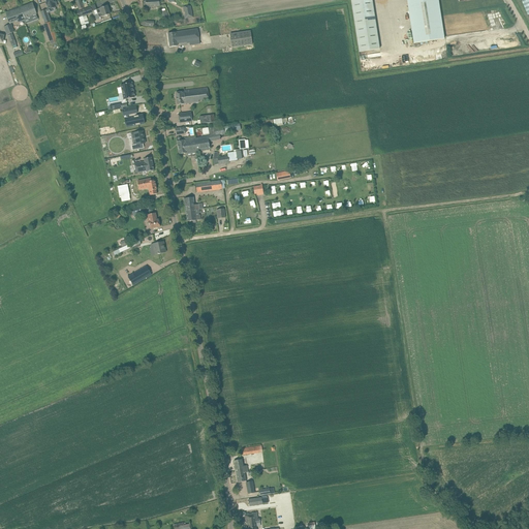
[(44,0),(47,5),(49,9),(56,7),(56,6),(57,6),(55,0),(44,0)]
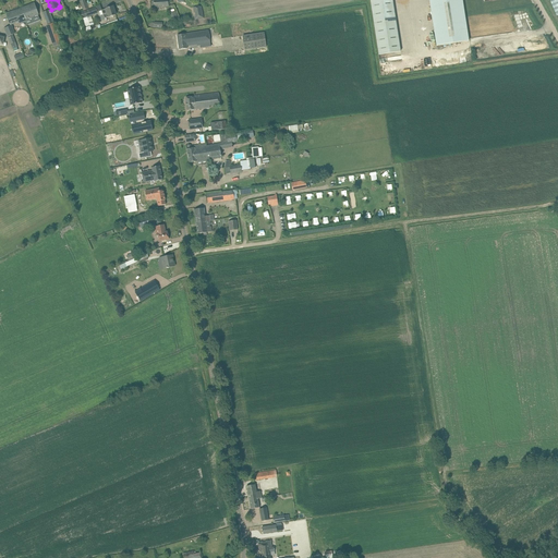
[(168,0),(161,0),(154,1),(155,10),(158,9),(158,8),(169,7),(168,0)]
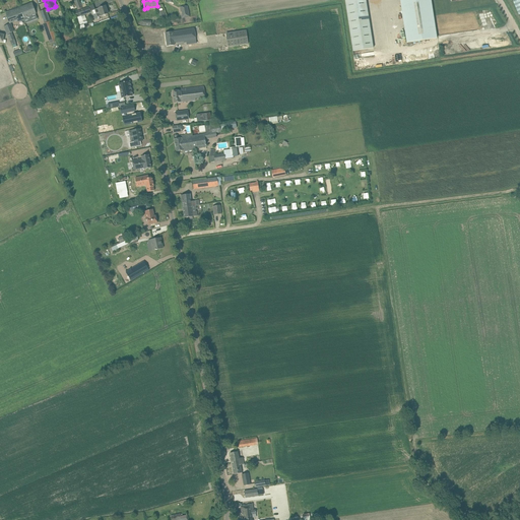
[(399,0),(407,43),(437,38),(431,0),(399,0)]
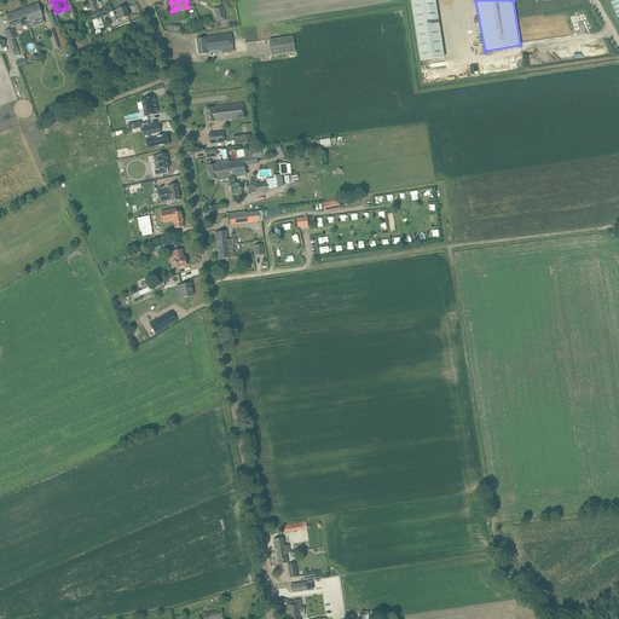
[(38,4),(22,10),(24,16),(25,15),(29,24),(35,21),(36,21),(42,18),(44,18),(40,10),(38,4)]
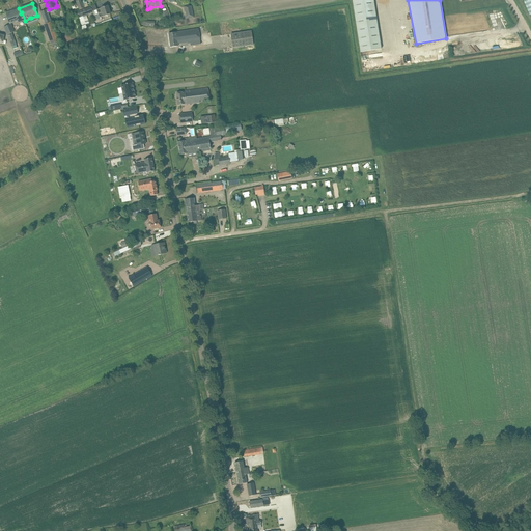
[(96,9),(95,4),(90,6),(91,7),(76,12),(79,21),(81,25),(80,26),(82,31),(87,29),(91,28),(91,27),(95,26),(94,23),(92,24),(92,23),(90,24),(91,26),(86,27),(83,16),(92,12),(92,11),(96,10),(96,9)]
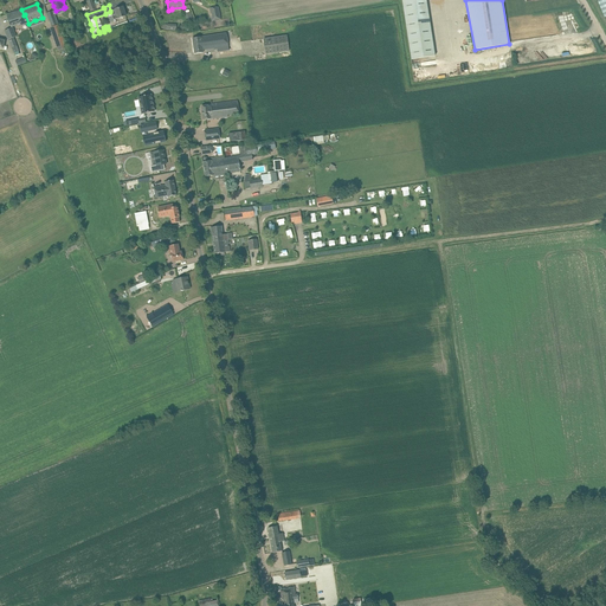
[(117,8),(110,11),(110,12),(113,15),(109,18),(110,23),(114,21),(114,20),(118,19),(126,15),(123,7),(117,8)]
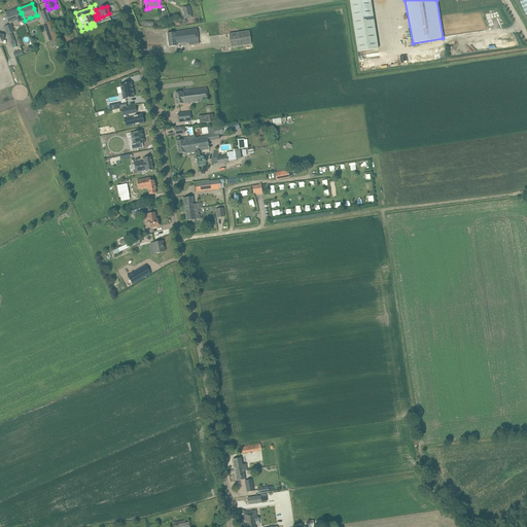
[(192,18),(190,6),(182,7),(183,12),(184,12),(184,15),(183,15),(184,19),(192,18)]
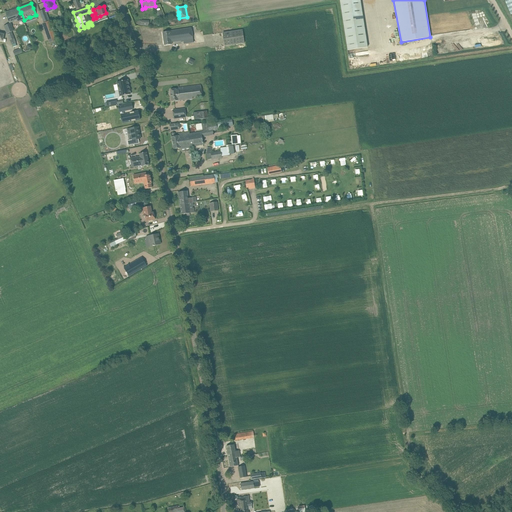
[(6,13),(8,17),(10,23),(17,20),(18,22),(24,20),(21,12),(20,13),(18,8),(6,13)]
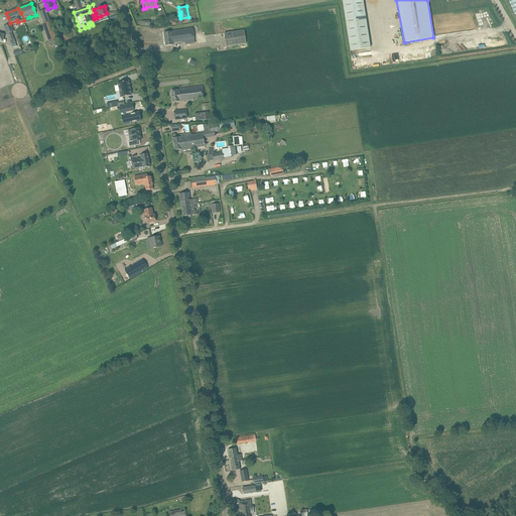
[(40,11),(44,22),(51,19),(51,17),(47,18),(44,10),(40,11)]
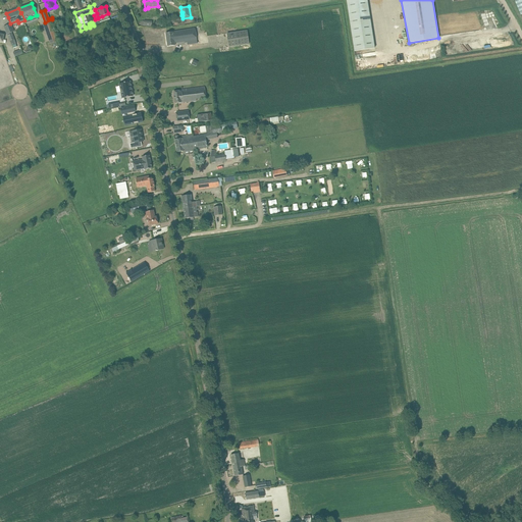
[(57,42),(50,21),(43,24),(50,44),(57,42)]
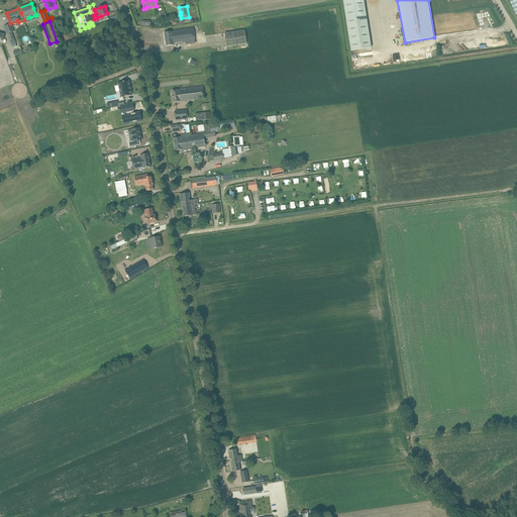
[(3,26),(6,34),(7,33),(11,45),(16,43),(12,32),(14,31),(11,23),(3,26)]
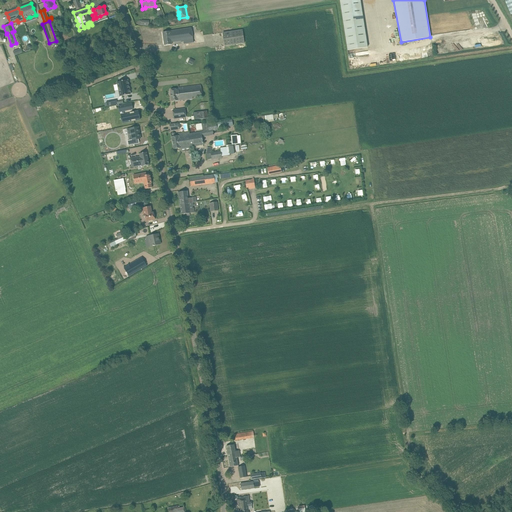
[(203,37),(217,34),(216,24),(202,27),(203,37)]
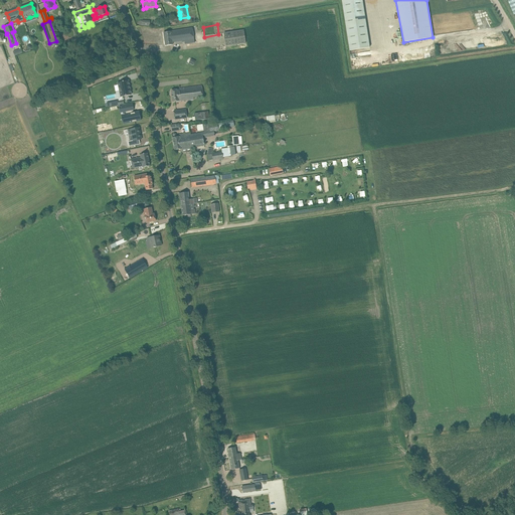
[(164,32),(165,45),(171,44),(171,42),(184,40),(185,44),(194,43),(192,28),(171,31),(164,32)]
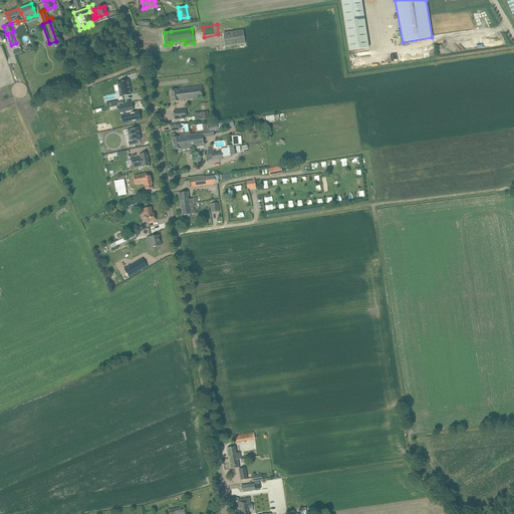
[(225,46),(230,46),(245,44),(243,30),(223,33),(225,46)]
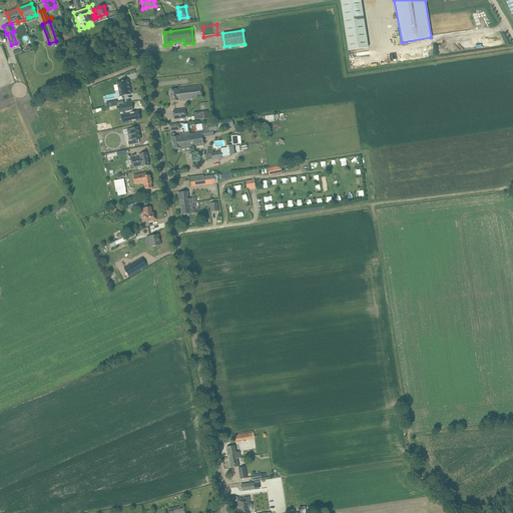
[(123,81),(117,82),(120,96),(130,94),(128,80),(126,80),(126,79),(122,80),(123,81)]
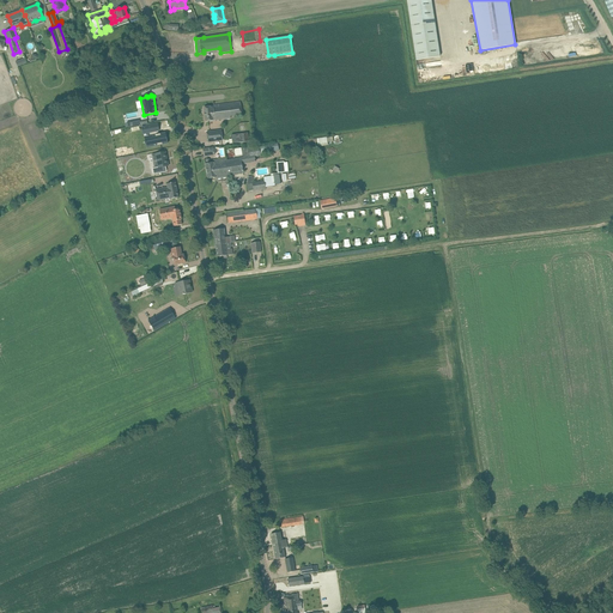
[(206,122),(212,121),(231,119),(230,117),(242,115),(241,102),(219,104),(213,104),(214,107),(204,108),(206,122)]
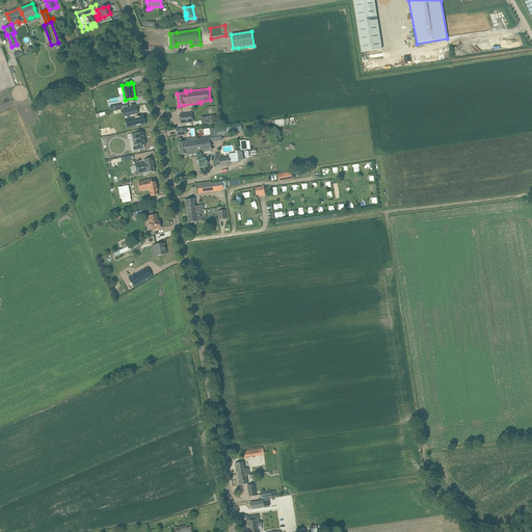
[(107,101),(104,94),(99,96),(98,94),(94,96),(99,109),(105,107),(103,103),(107,101)]
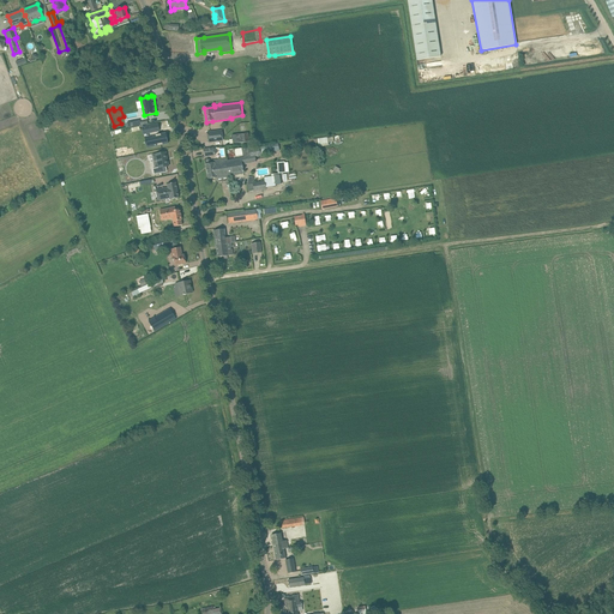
[(166,137),(164,133),(160,134),(160,131),(158,124),(143,127),(144,133),(150,132),(151,136),(145,137),(148,148),(152,146),(168,144),(167,137),(166,137)]
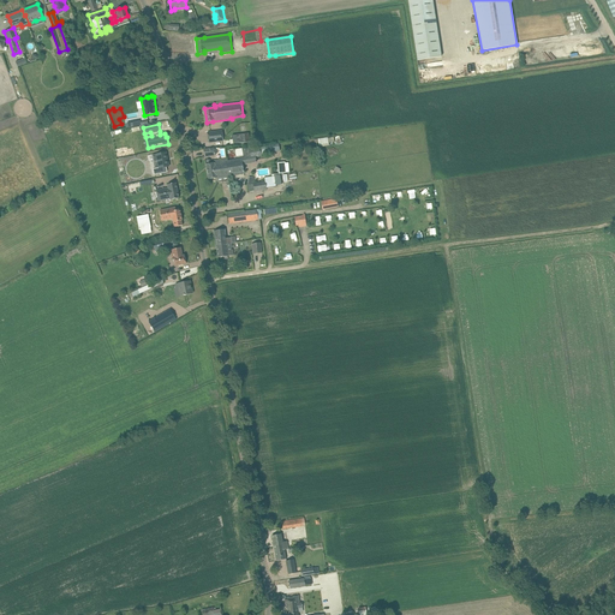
[(224,141),(222,130),(208,132),(209,142),(224,141)]
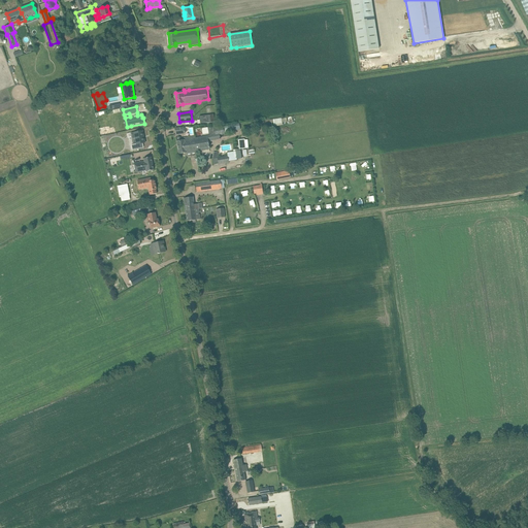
[(213,114),(199,117),(200,124),(215,122),(213,114)]
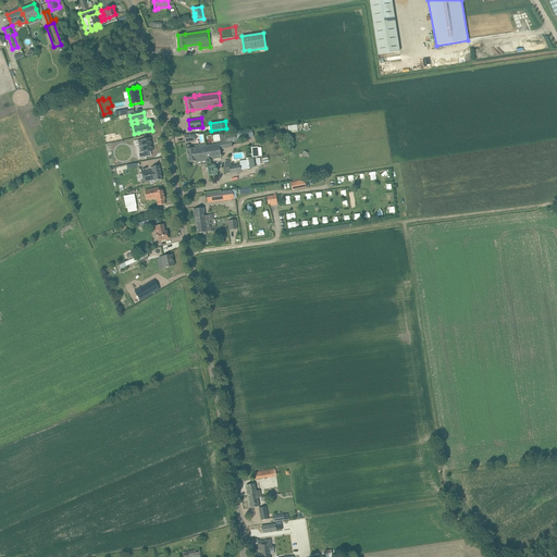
[(252,137),(254,137),(252,131),(235,133),(236,139),(252,137)]
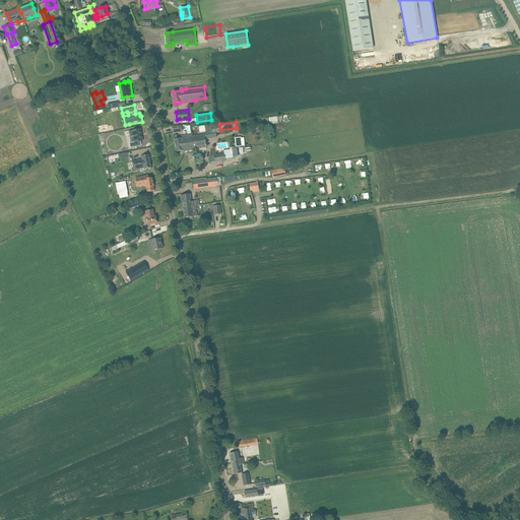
[(219,124),(219,123),(210,125),(211,125),(212,133),(216,132),(220,131),(220,130),(219,124)]
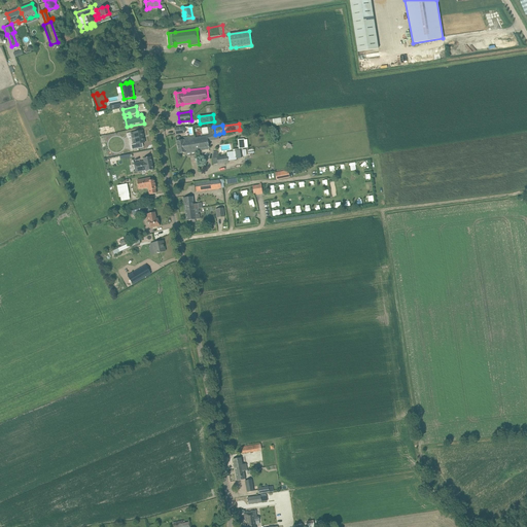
[(136,144),(131,145),(132,150),(139,148),(138,144),(142,143),(144,143),(142,131),(134,132),(136,144)]
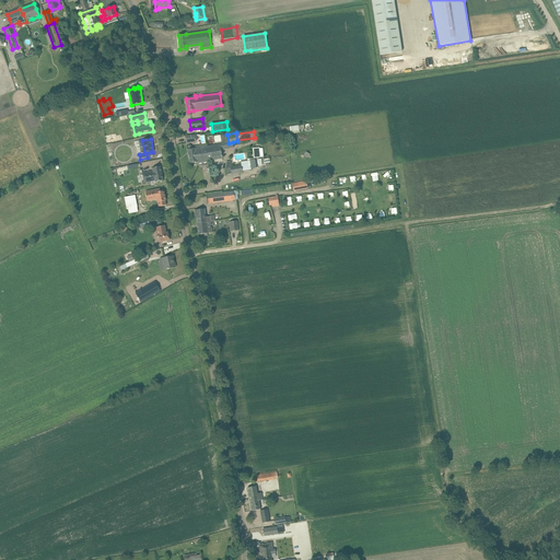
[(222,158),(220,144),(207,147),(207,144),(195,147),(195,148),(193,149),(187,150),(189,163),(197,162),(198,166),(203,165),(202,161),(222,158)]
